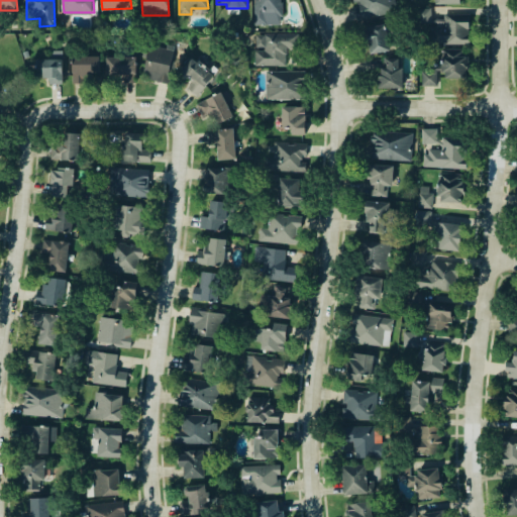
[(253,0),(253,24),(282,24),(282,0),(253,0)]
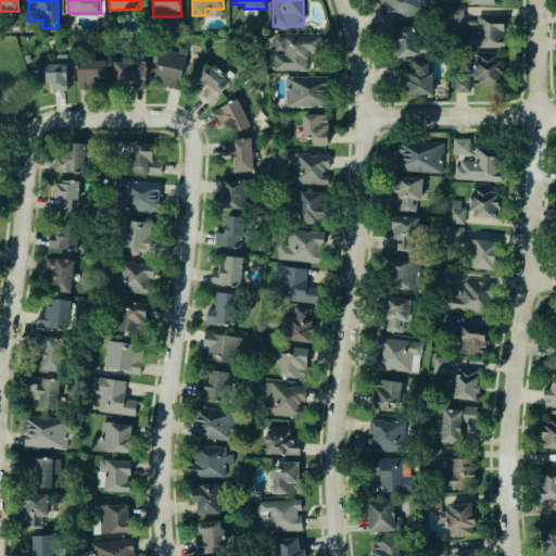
[(378,0),(379,3),(382,2),(384,20),(427,13),(425,0),(378,0)]
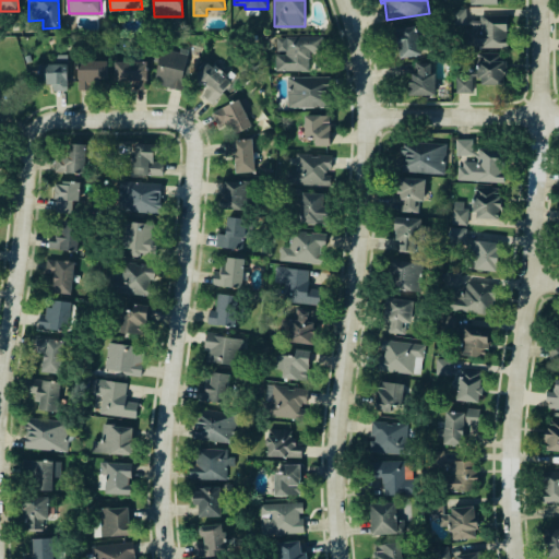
[(508,47),(508,15),(466,16),(466,9),(451,9),(452,26),(462,26),(463,48),(508,47)]
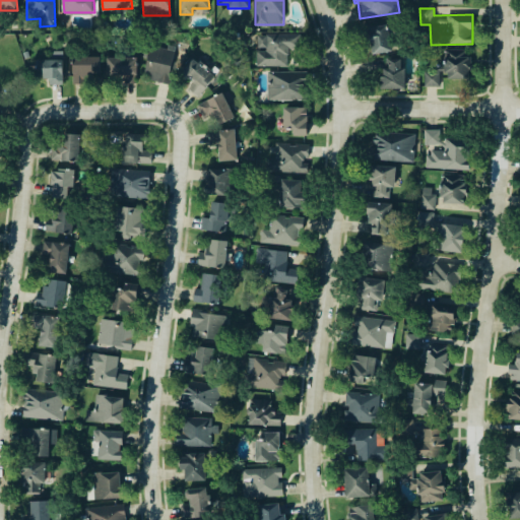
[(390,52),(389,26),(366,26),(367,44),(372,44),(372,53),(390,52)]
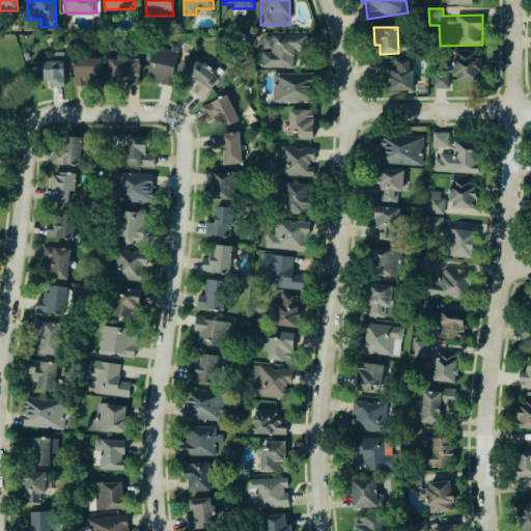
[(294,67),(294,49),(304,49),(304,34),(262,34),(262,50),(261,50),(261,67),(294,67)]
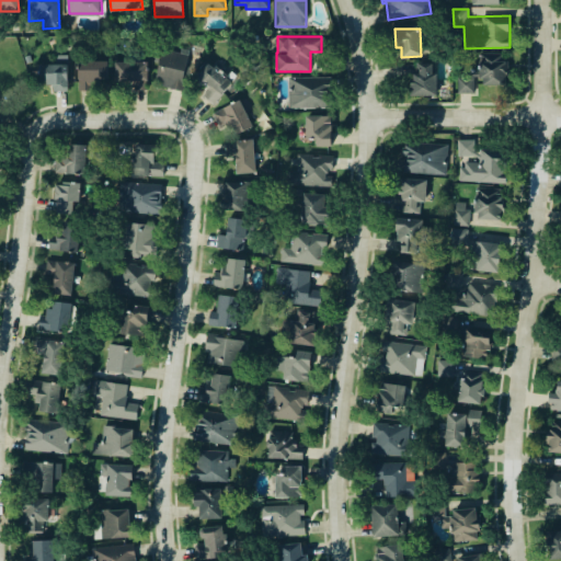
[(156,84),(183,89),(190,79),(197,84),(206,86),(204,98),(215,105),(231,79),(205,63),(192,70),(186,66),(189,54),(161,49),(156,84)]
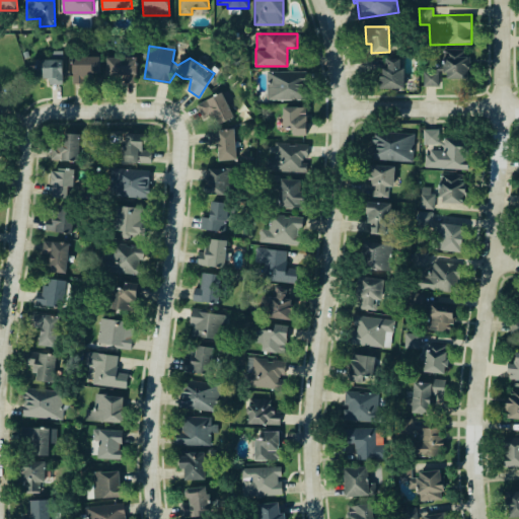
[(443,51),(444,78),(468,77),(467,50),(443,51)]
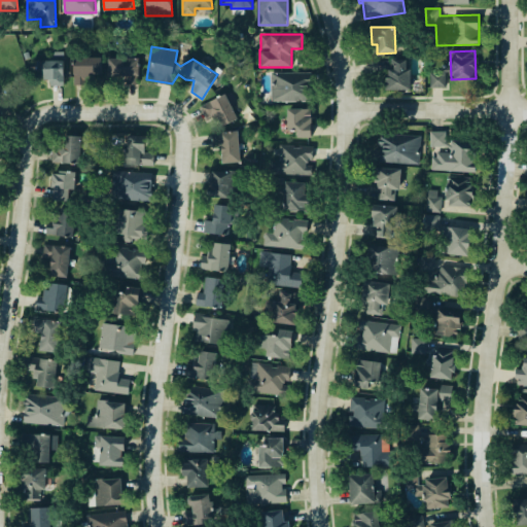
[(43,60),(43,83),(64,83),(64,51),(51,51),(51,60),(43,60)]
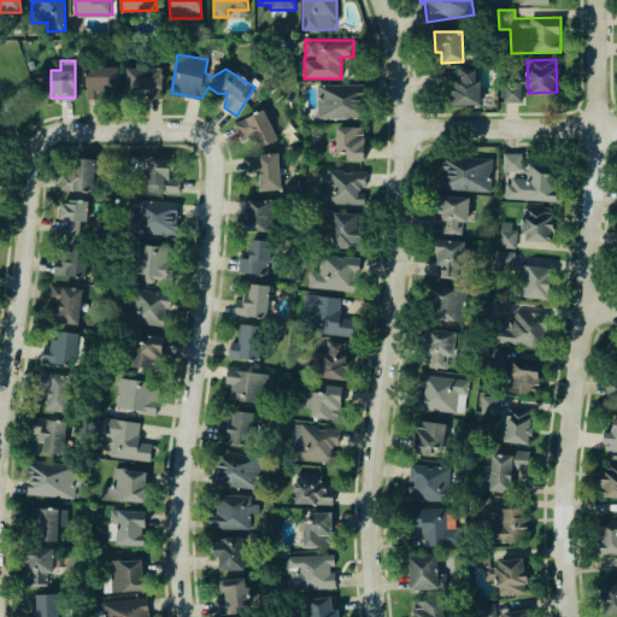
[(86,97),(98,97),(98,89),(118,89),(119,66),(87,66),(86,97)]
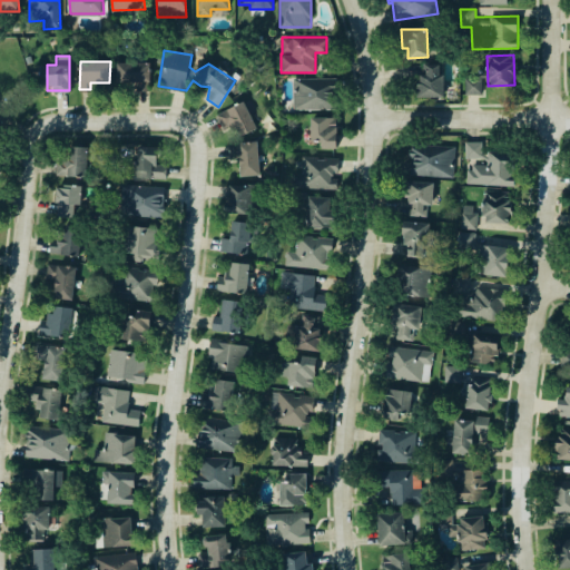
[(150,90),(149,61),(117,62),(117,82),(135,81),(136,91),(150,90)]
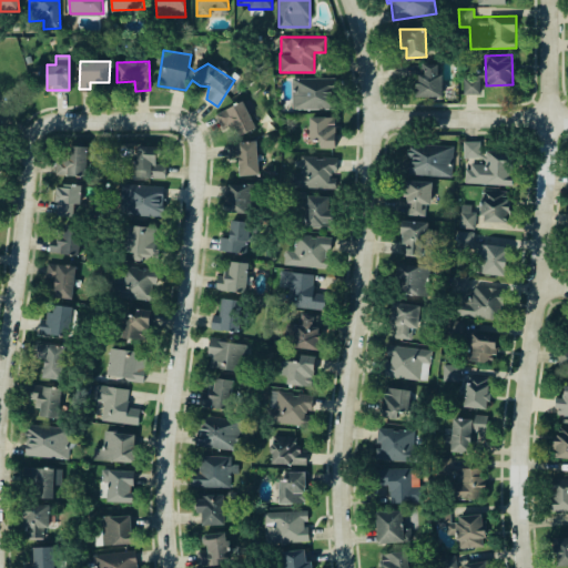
[(415,98),(442,97),(440,63),(424,64),(424,77),(415,77),(415,98)]
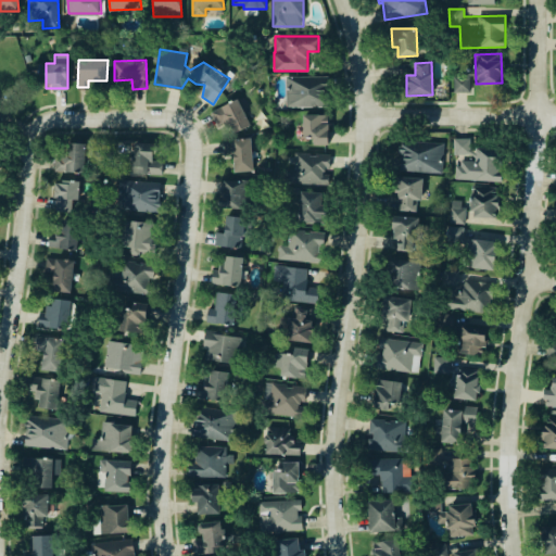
[(285,77),(286,108),(326,106),(325,76),(285,77)]
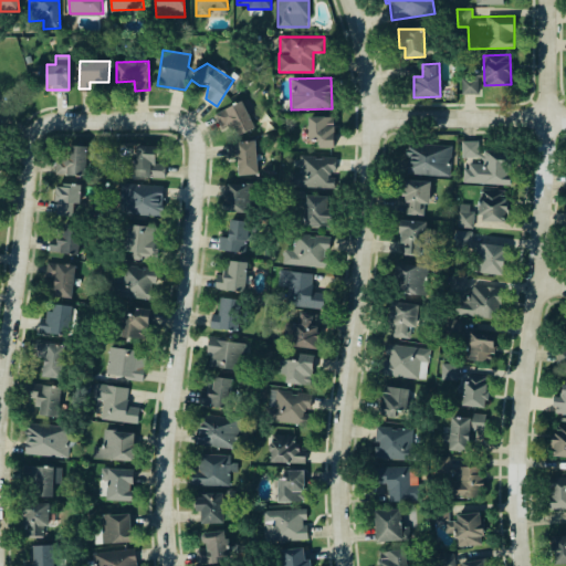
[(461,93),(479,94),(479,80),(462,79),(461,93)]
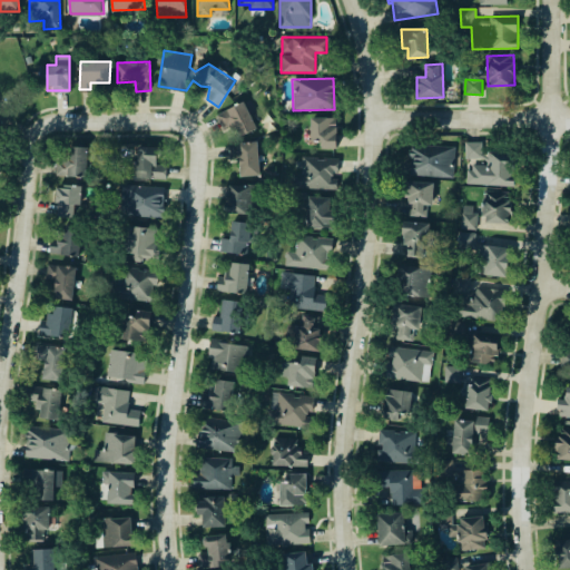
[(216,115),(223,128),(231,124),(238,138),(257,128),(244,101),(216,115)]
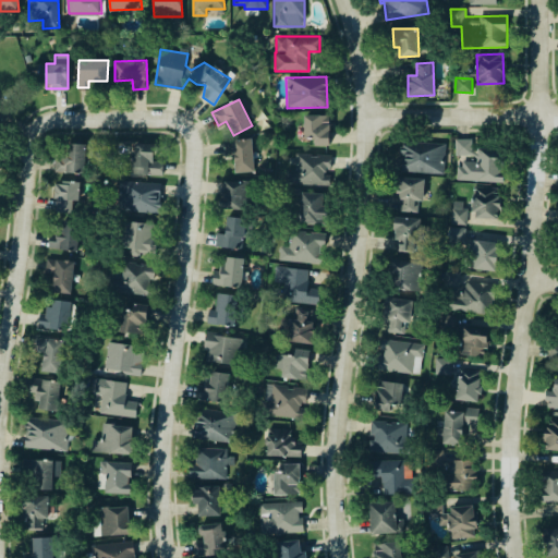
[(315,145),(330,145),(329,114),(304,116),(304,137),(314,137),(315,145)]
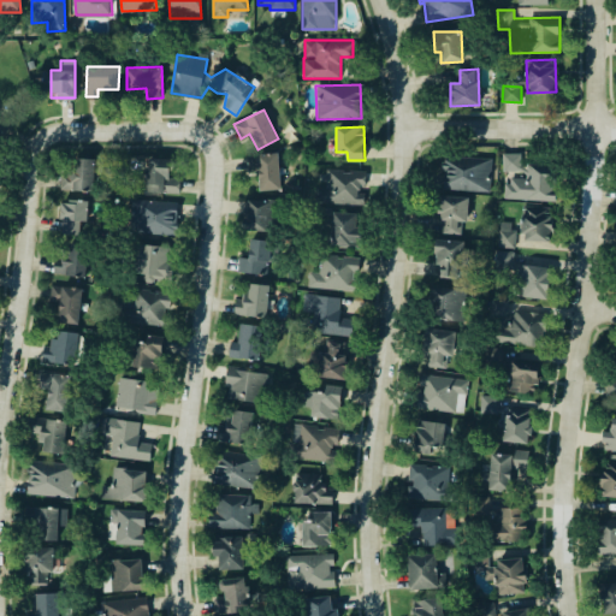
[(259,190),(280,189),(279,153),(248,154),(248,171),(259,171),(259,190)]
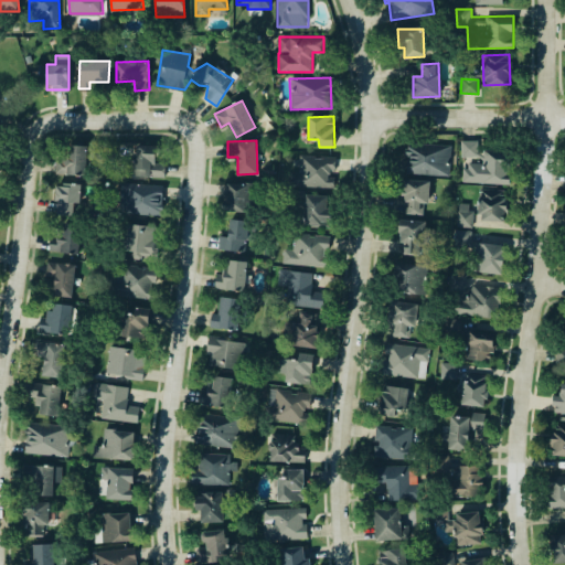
[(464,182),(509,183),(509,150),(478,150),(478,140),(461,140),(461,157),(482,157),(482,163),(465,163),(464,182)]
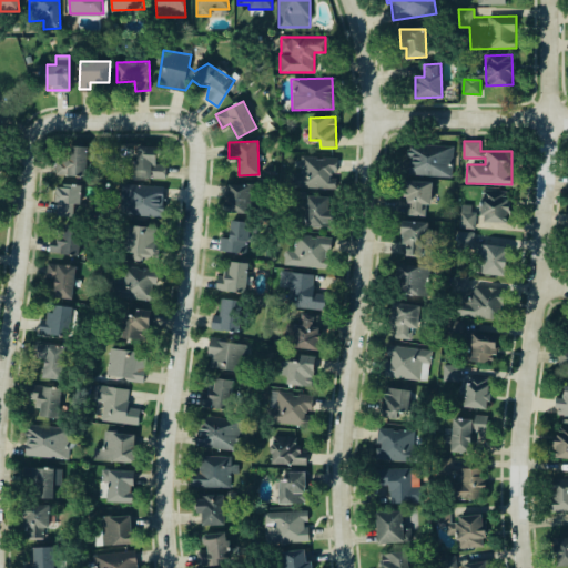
[(453,176),(454,145),(409,143),(408,174),(453,176)]
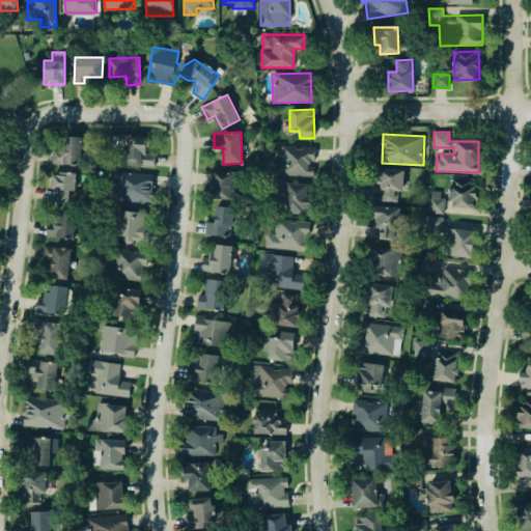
[(52,163),(80,164),(81,137),(62,136),(61,150),(53,150),(52,163)]
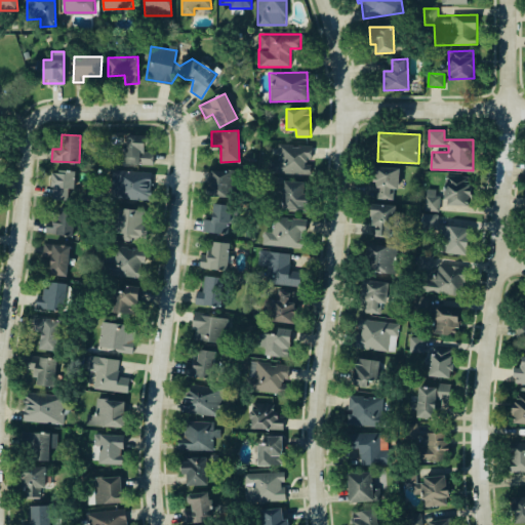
[(145,151),(145,135),(125,134),(124,163),(153,164),(153,152),(145,151)]
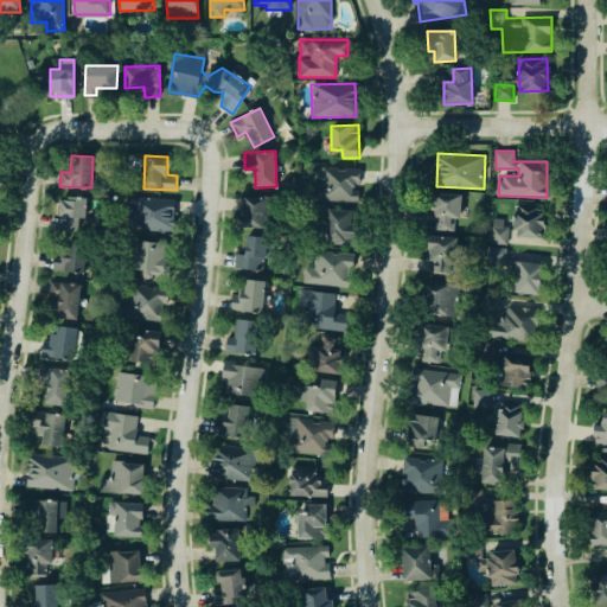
[(360,167),(321,166),(321,185),(312,185),(312,200),(359,200),(360,167)]
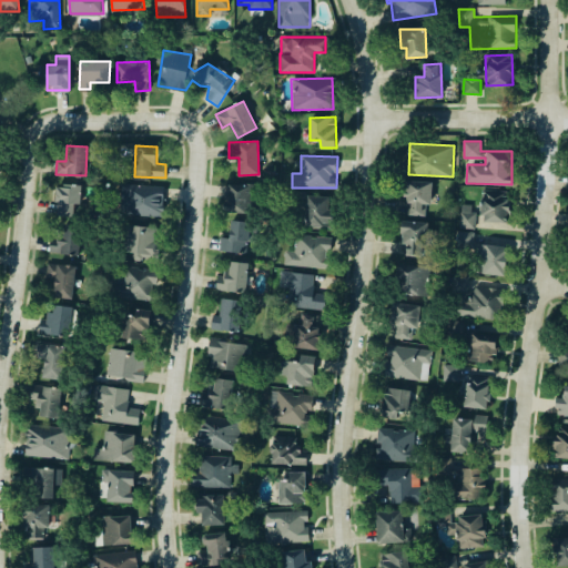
[(430,204),(432,181),(406,180),(405,215),(425,215),(426,204),(430,204)]
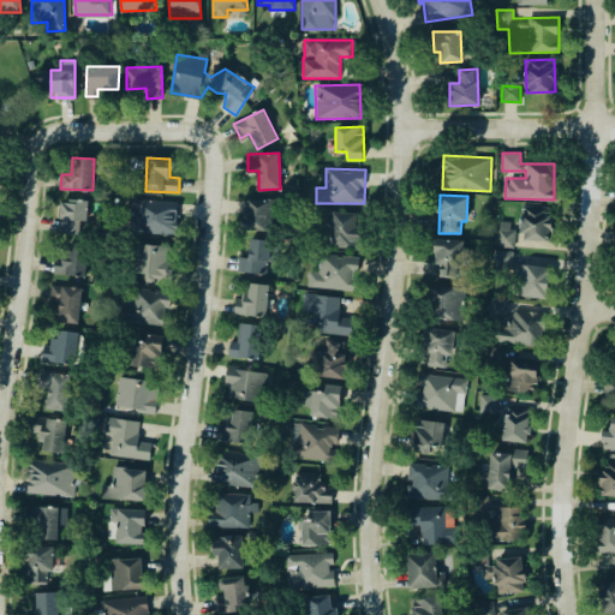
[(177,201),(131,199),(130,233),(177,233),(177,201)]
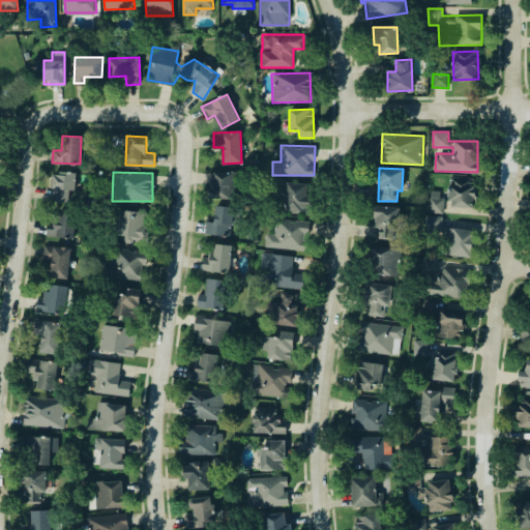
[(211,198),(234,198),(234,172),(211,172),(211,198)]
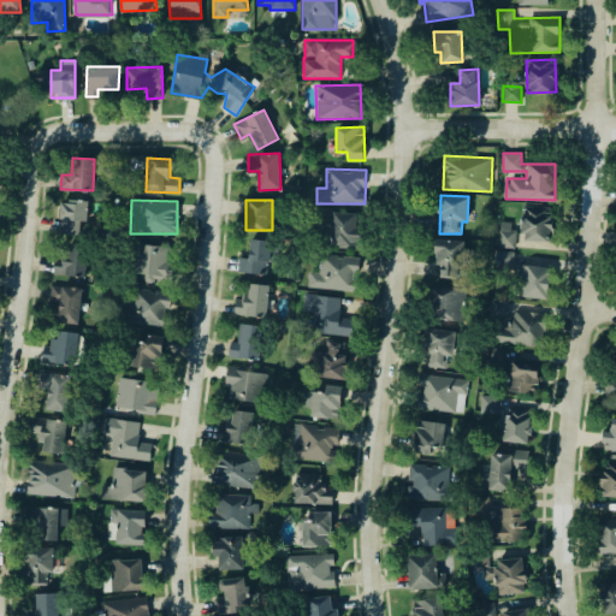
[(81,235),(82,223),(88,223),(88,201),(60,201),(59,234),(81,235)]
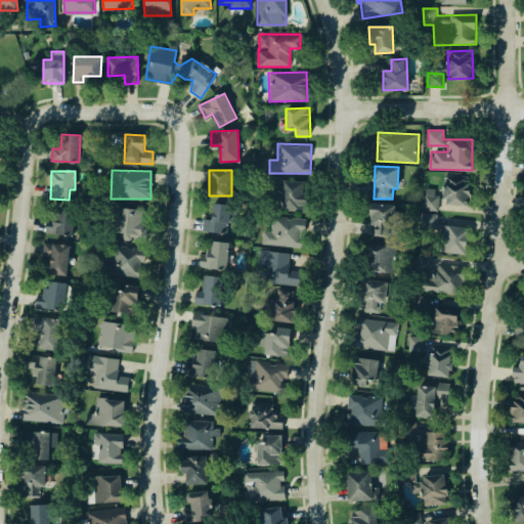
[(469,205),(470,176),(444,175),(444,204),(469,205)]
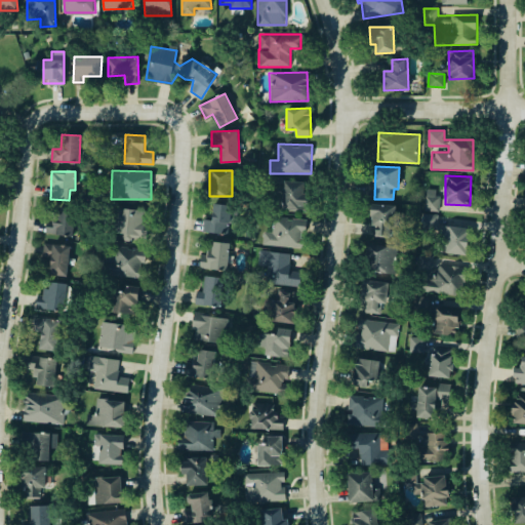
[(283,208),(304,209),(305,182),(284,180),(283,208)]
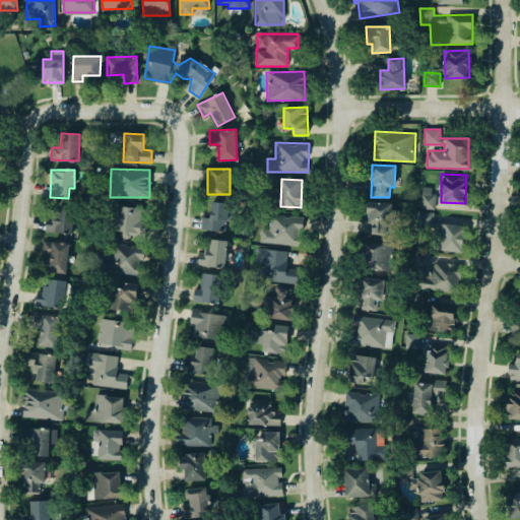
[(434,209),(434,187),(421,187),(420,208),(434,209)]
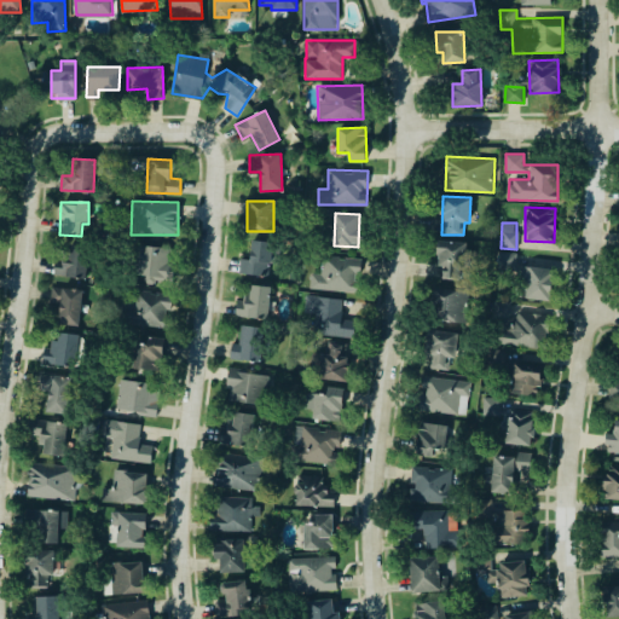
[(238,273),(268,277),(273,242),(252,239),(249,259),(239,259),(238,273)]
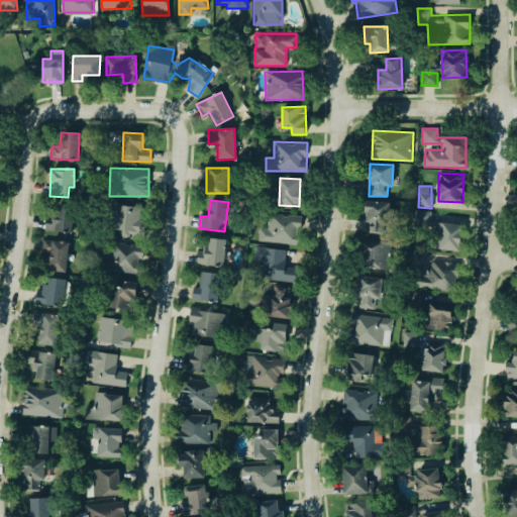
[(389,202),(367,201),(367,232),(389,233),(389,202)]
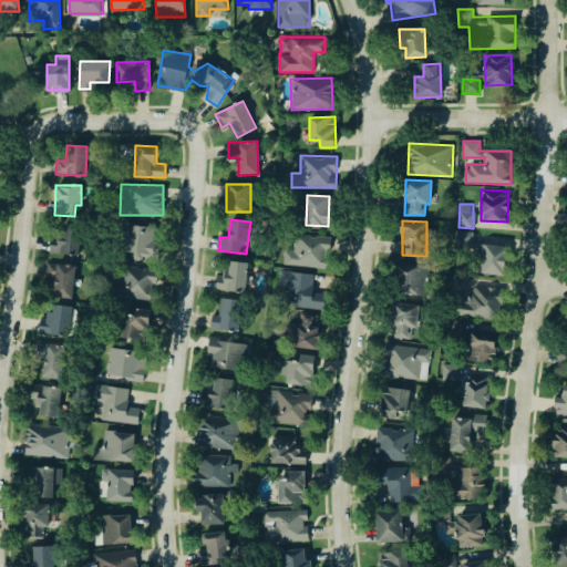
[(154,258),(157,227),(126,224),(123,255),(154,258)]
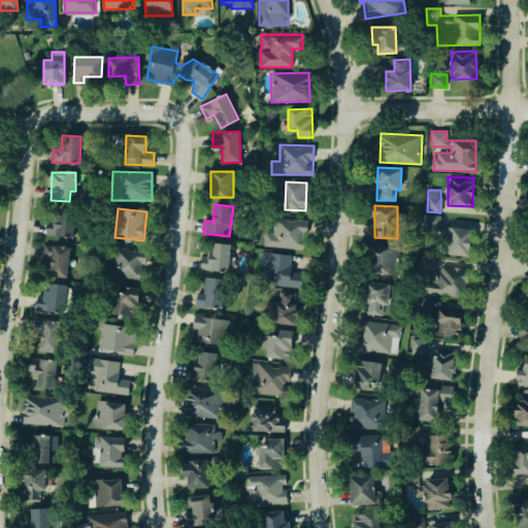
[(45,235),(73,236),(74,212),(55,211),(55,223),(45,223),(45,235)]
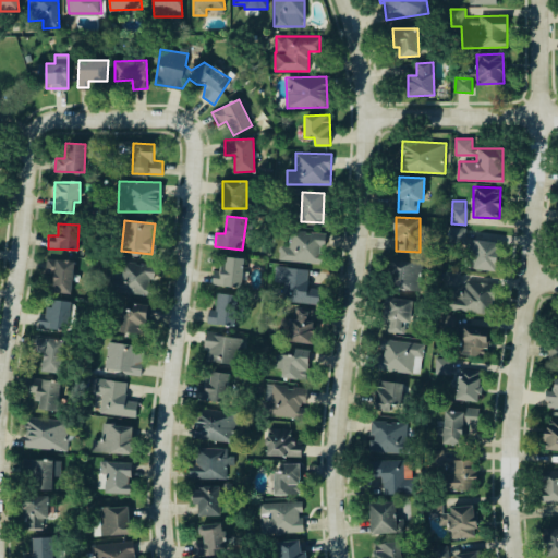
[(471,244),(470,269),(496,269),(497,241),(466,240),(468,228),(449,227),(448,243),(471,244)]
